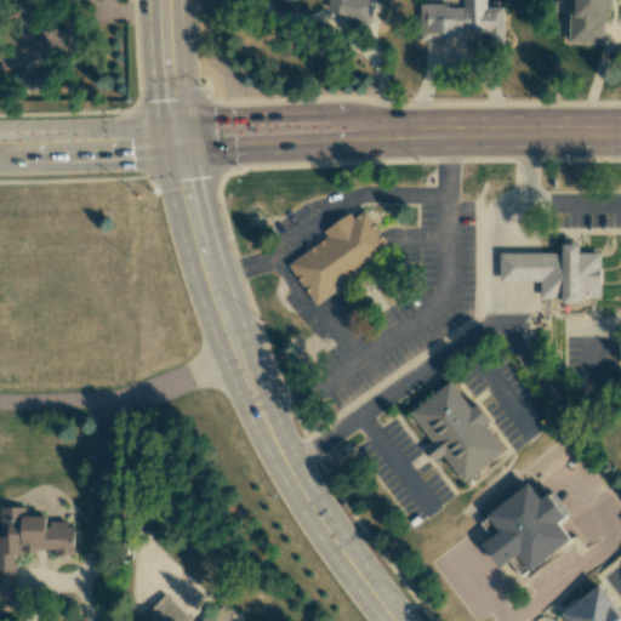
[(328,0),(325,12),(369,24),(375,0),(328,0)]
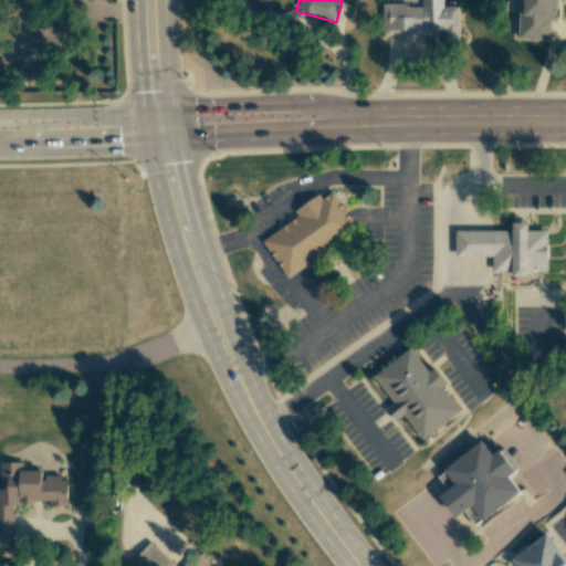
[(383,4),(383,38),(425,37),(425,30),(444,30),(444,40),(459,40),(459,7),(443,7),(443,0),(421,0),(422,4),(383,4)]
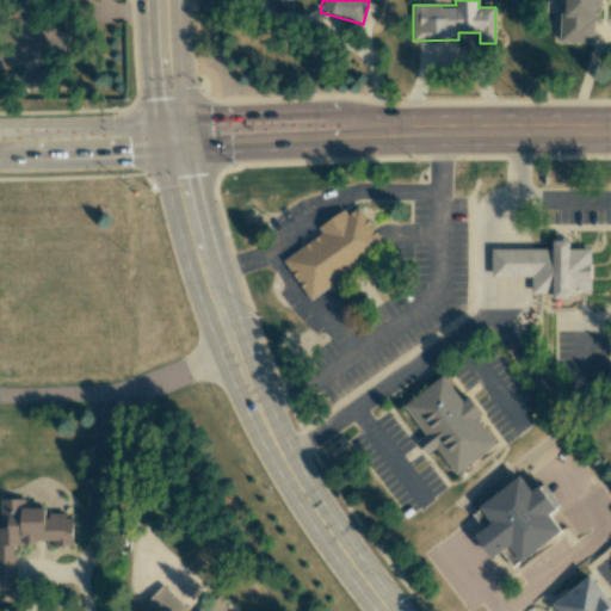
[(594,43),(596,6),(603,7),(603,0),(566,0),(566,14),(560,13),(559,42),(594,43)]
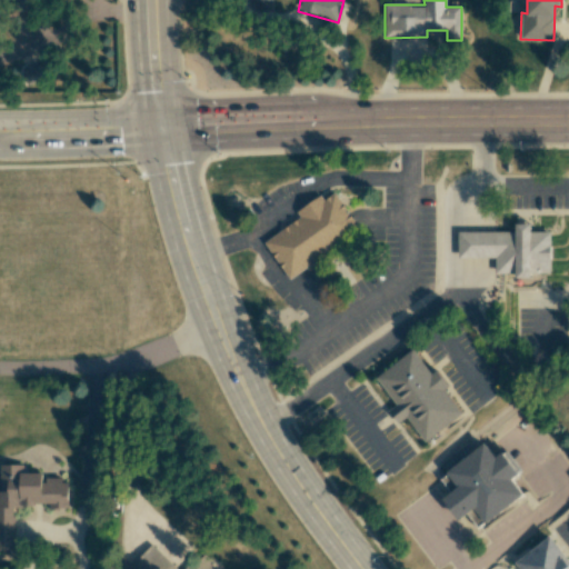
[(266,243),(290,279),(362,228),(337,193),(266,243)]
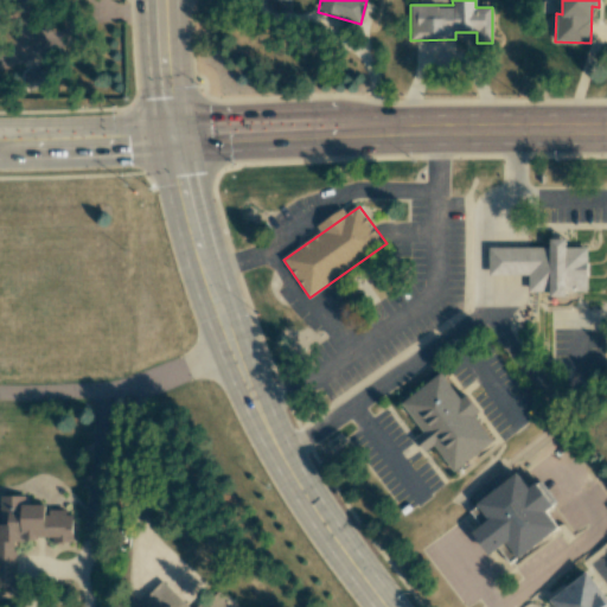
[(531,291),(531,248),(590,248),(590,291),(531,291)]
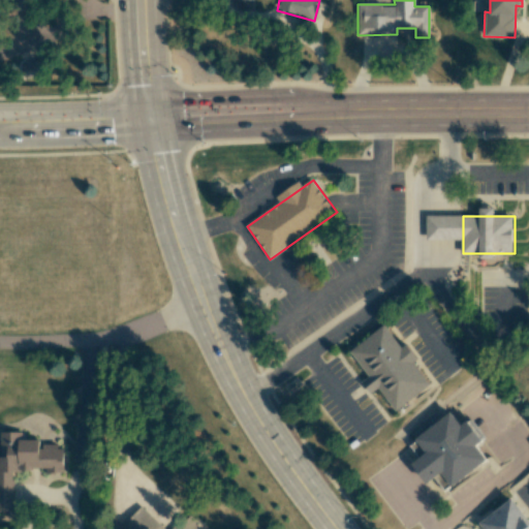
[(386,325),(433,383),(399,410),(353,351),(386,325)]
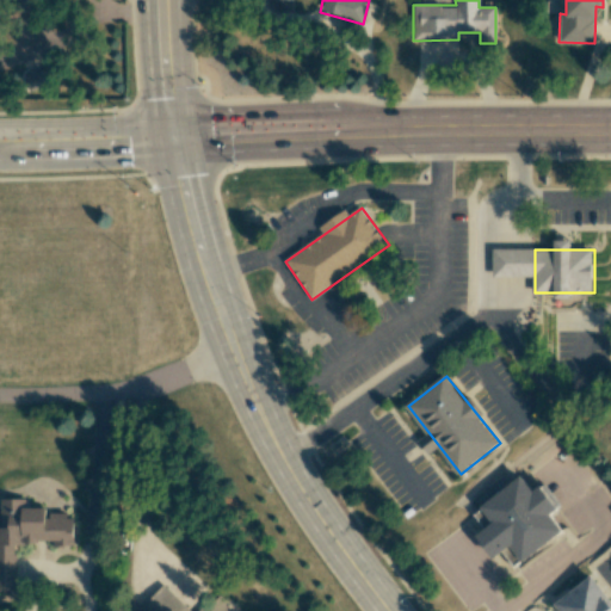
[(529,477),(476,516),(516,569),(568,531),(529,477)]
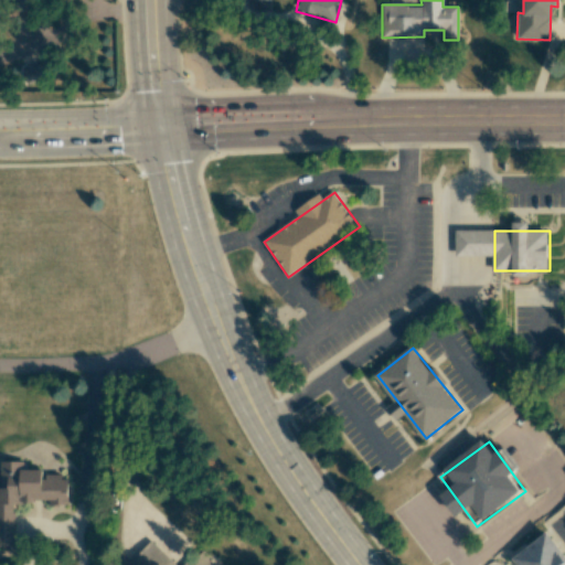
[(0,536),(13,536),(13,502),(48,502),(48,505),(67,505),(67,473),(23,472),(23,461),(0,460),(0,536)]
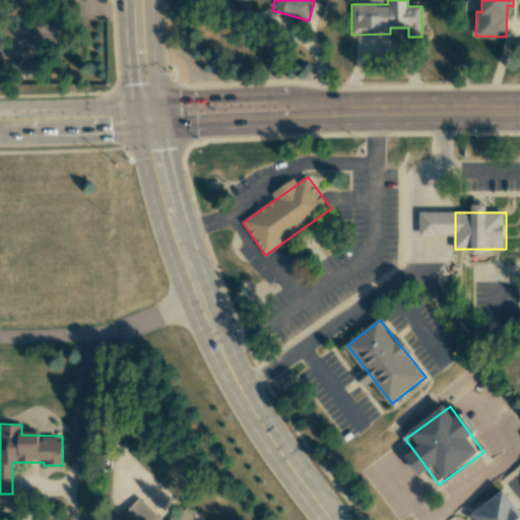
[(506,491),(519,510),(519,519),(476,519),(473,515),(506,491)]
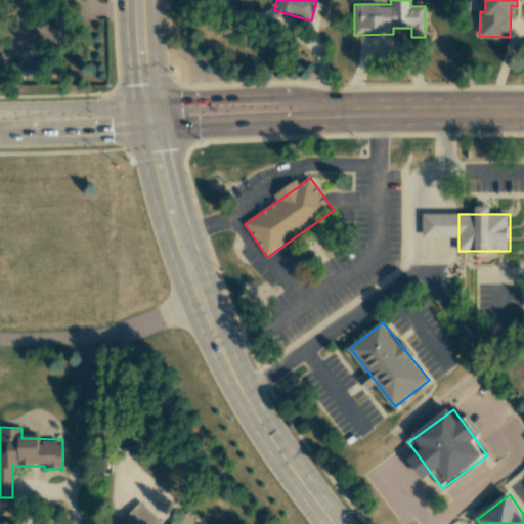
[(124,523),(161,523),(138,501),(121,520),(124,523)]
